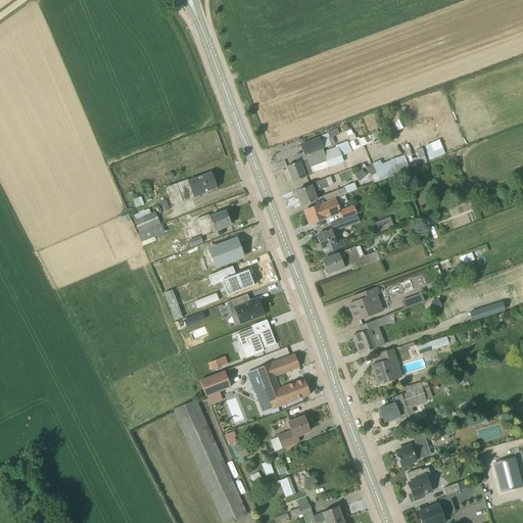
[(412,117),(409,127),(427,133),(430,124),(412,117)]
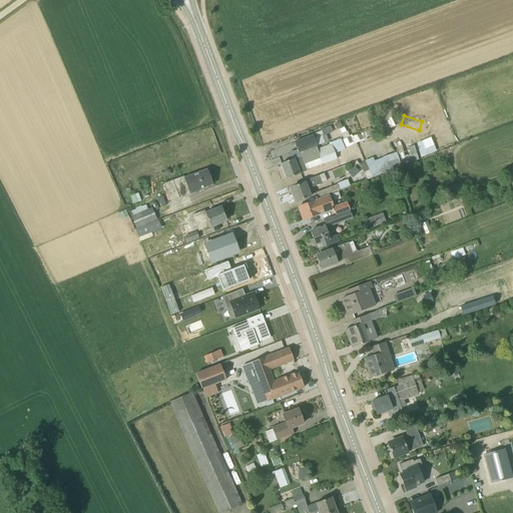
[(301,156),(302,156),(304,163),(320,157),(323,165),(337,160),(334,152),(332,144),(318,149),(317,146),(318,146),(314,135),(295,142),(299,153),(299,152),(301,156)]
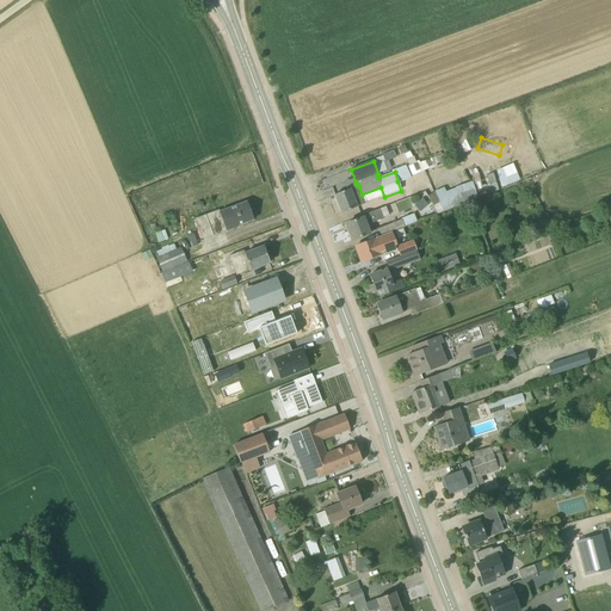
[(495,170),(501,186),(520,179),(513,162),(495,170)]
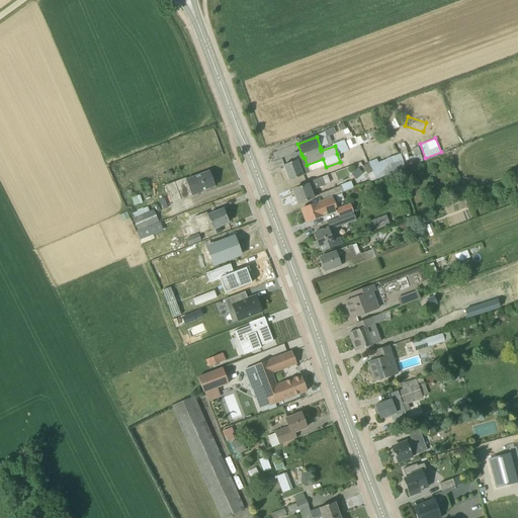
[(349,150),(356,147),(354,139),(353,139),(347,141),(346,142),(349,150)]
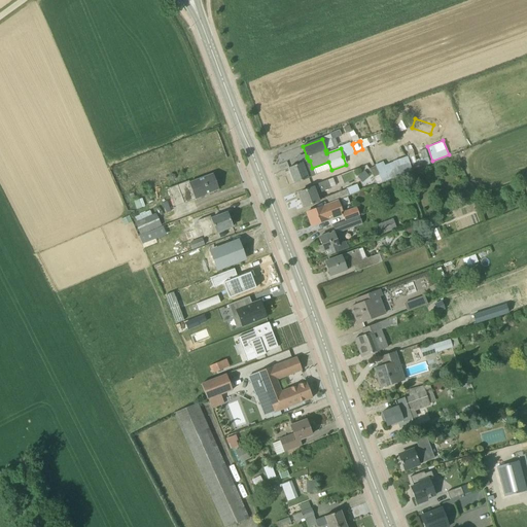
[(315,176),(312,168),(310,161),(309,161),(302,164),(302,163),(289,168),(295,184),(315,176)]
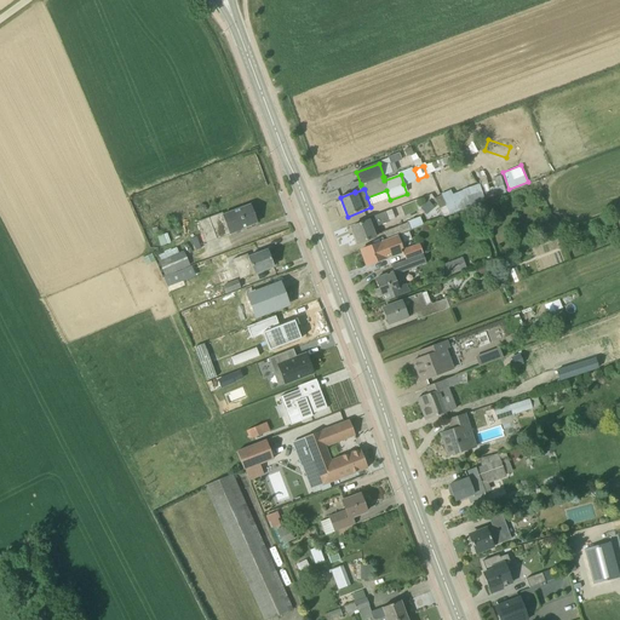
[(429,201),(424,206),(429,212),(434,207),(429,201)]
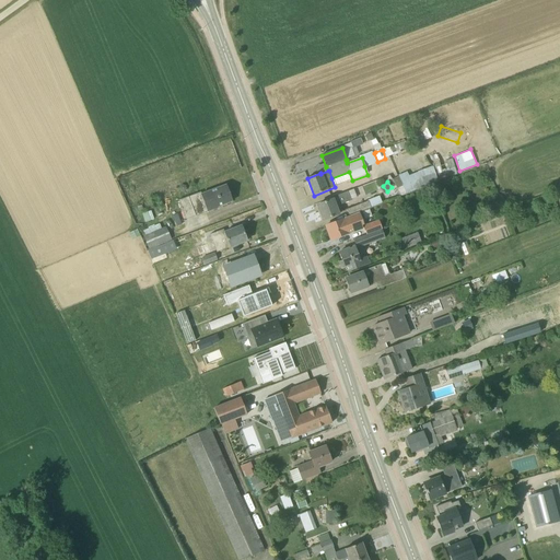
[(205,211),(206,212),(217,209),(217,208),(232,201),(226,185),(201,194),(201,193),(178,200),(185,219),(205,211)]
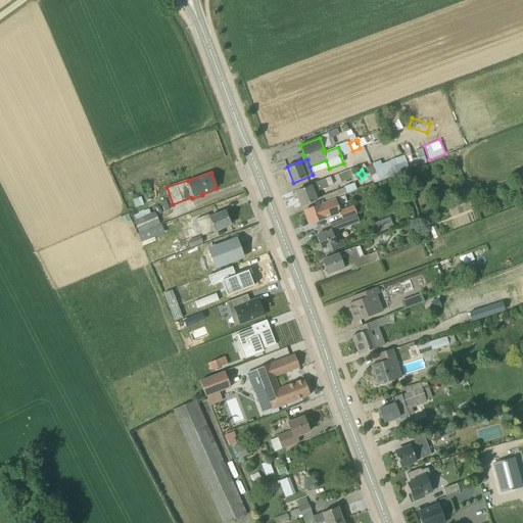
[(302,206),(317,200),(314,193),(328,188),(325,179),(316,183),(316,185),(311,187),(311,186),(296,192),(302,206)]
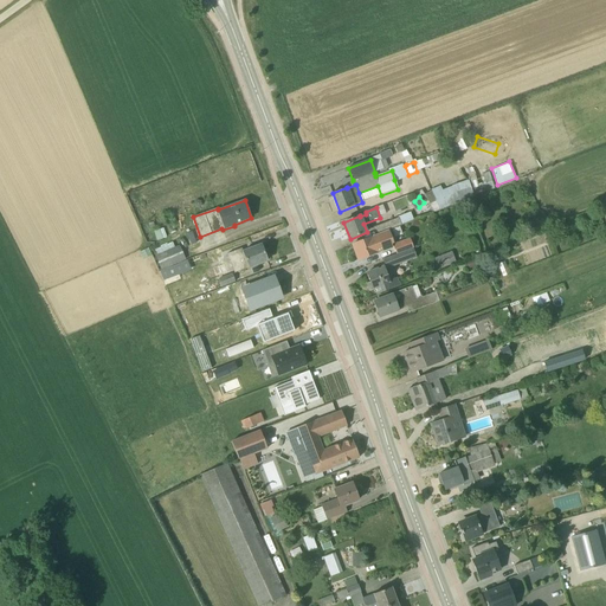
[(378,234),(387,231),(400,225),(398,218),(375,227),(378,234)]
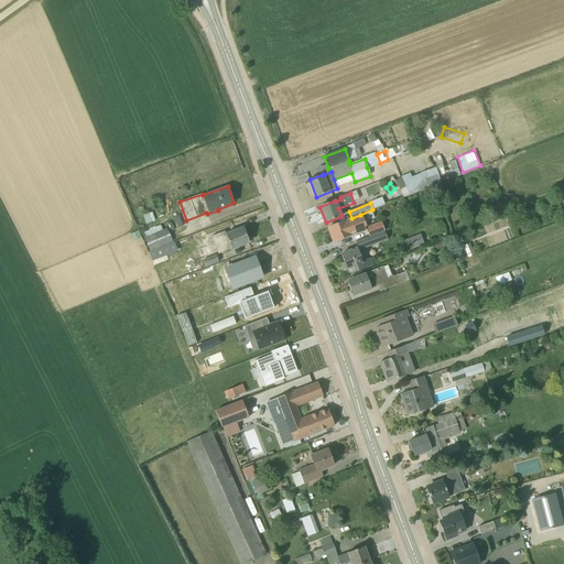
[(143,215),(147,225),(155,221),(152,213),(143,215)]
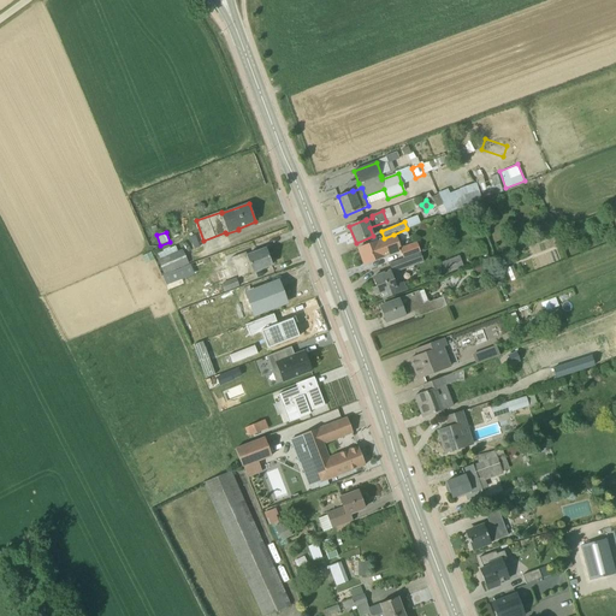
[(397,243),(394,235),(384,238),(385,240),(359,249),(365,265),(397,252),(395,243),(397,243)]
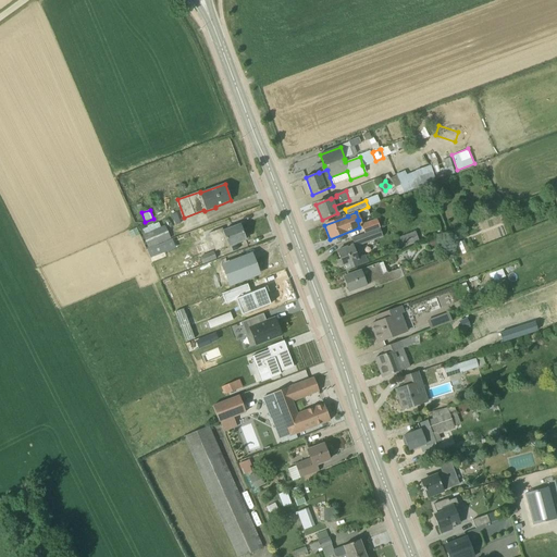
[(366,234),(380,229),(376,220),(362,225),(366,234)]
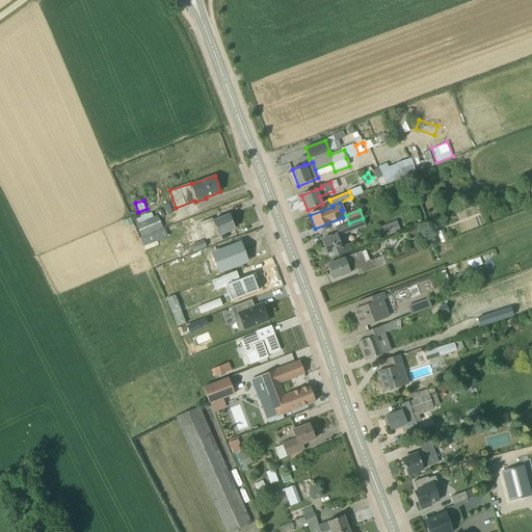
[(141,237),(153,233),(164,229),(159,215),(136,223),(141,237)]
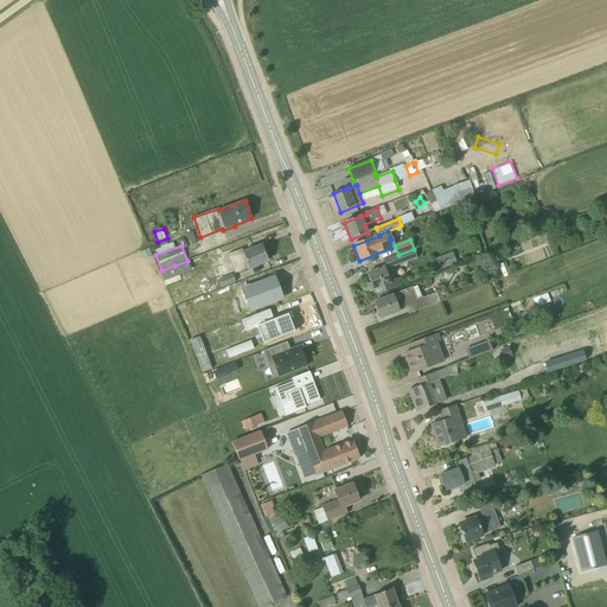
[(242,249),(228,254),(235,273),(250,268),(251,269),(256,267),(256,266),(267,261),(261,246),(243,253),(242,249)]
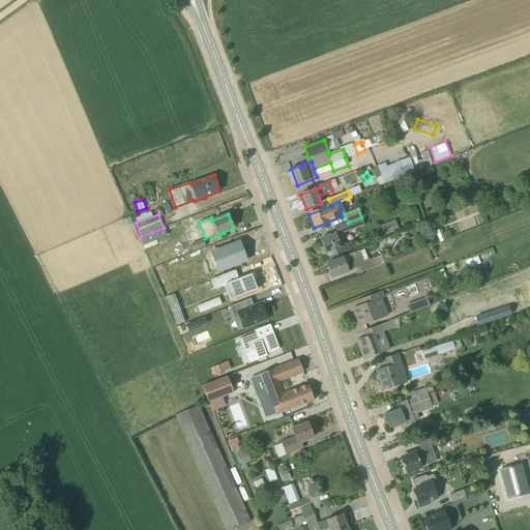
[(394,221),(387,224),(391,233),(399,230),(394,221)]
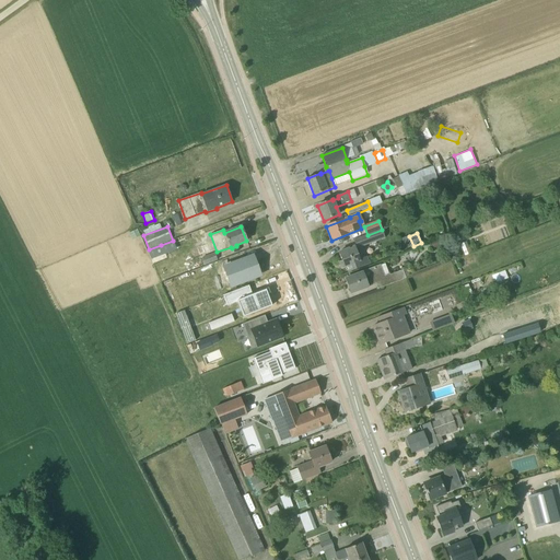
[(357,247),(370,243),(366,235),(354,240),(357,247)]
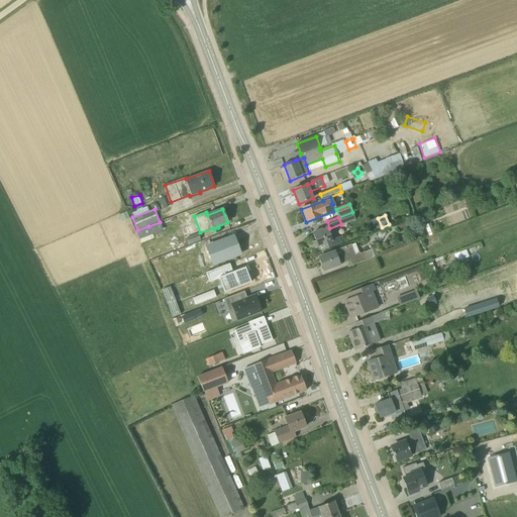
[(404,221),(396,225),(398,229),(406,226),(404,221)]
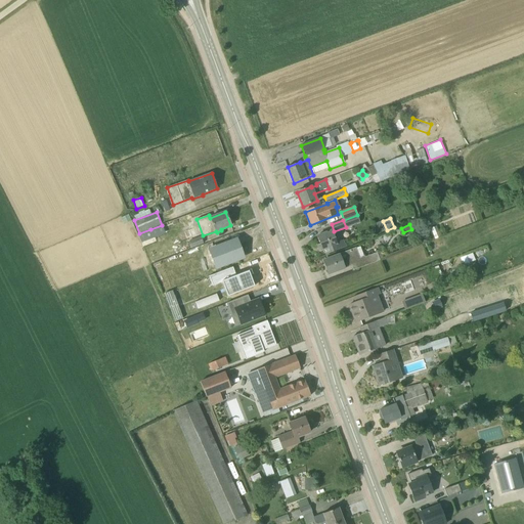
[(324,249),(326,255),(345,248),(343,241),(336,243),(332,231),(317,236),(320,244),(317,245),(319,251),(324,249)]
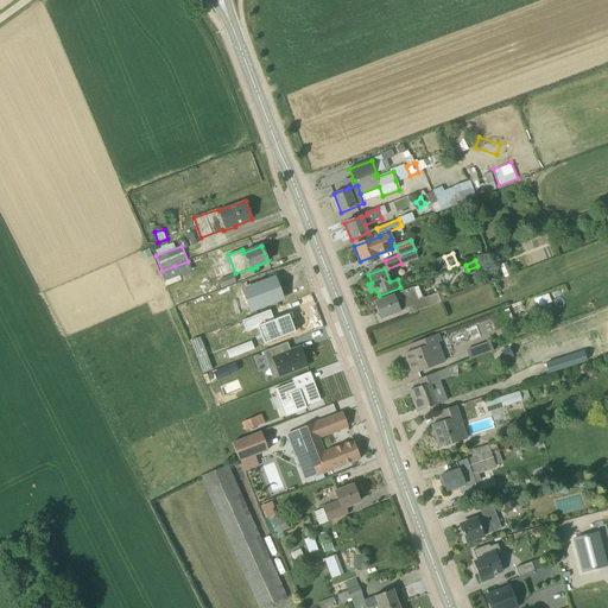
[(233,274),(219,280),(222,289),(236,284),(233,274)]
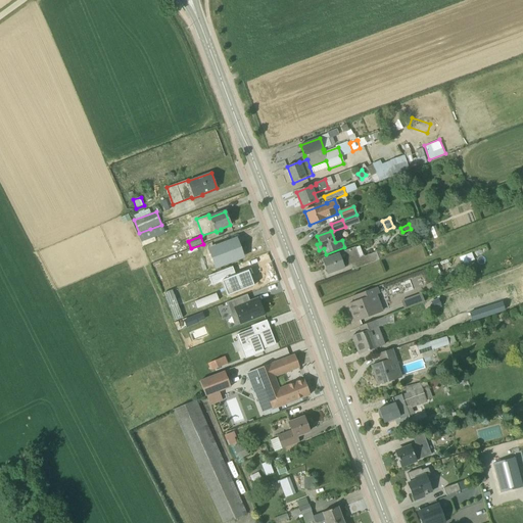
[(235,240),(208,250),(216,267),(241,256),(235,240)]
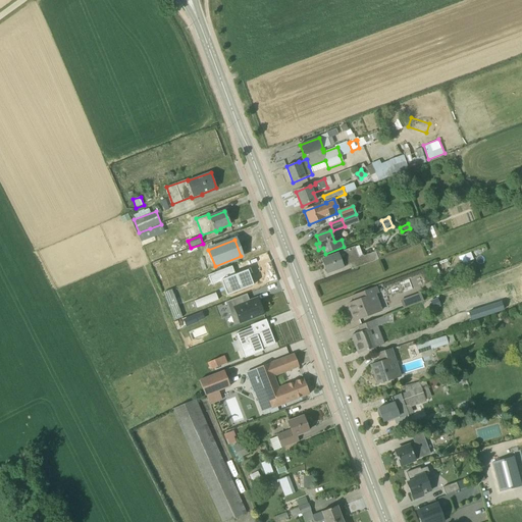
[(337,254),(322,260),(327,273),(353,264),(355,269),(378,260),(375,252),(363,257),(363,256),(358,258),(354,248),(337,254)]
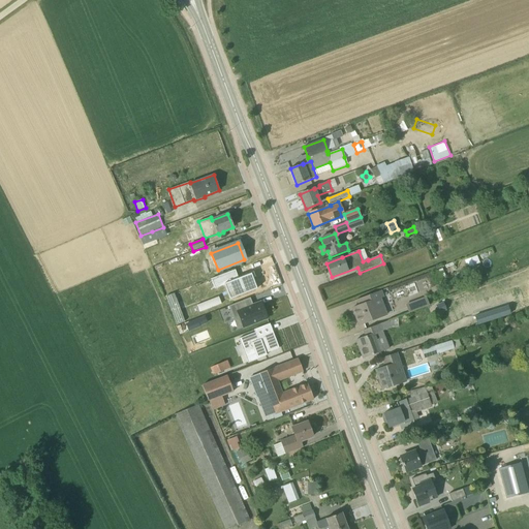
[(442,269),(435,272),(438,280),(445,277),(442,269)]
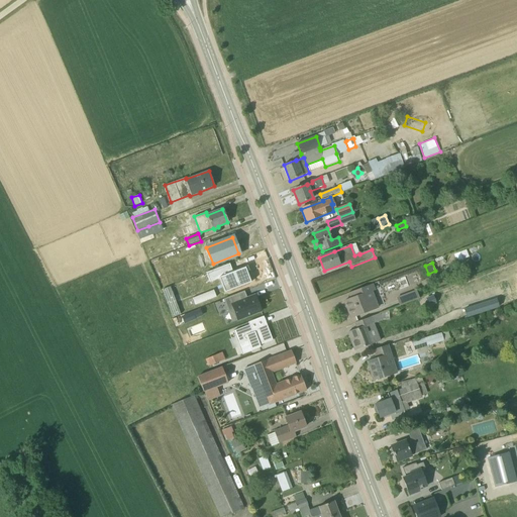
[(228,265),(205,274),(208,283),(218,279),(223,293),(250,283),(244,268),(231,273),(228,265)]
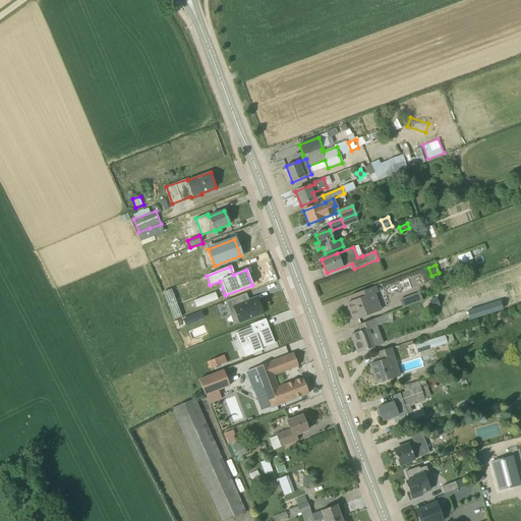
[(353,321),(375,312),(372,303),(374,302),(371,295),(378,292),(375,286),(357,293),(359,299),(347,303),(353,321)]
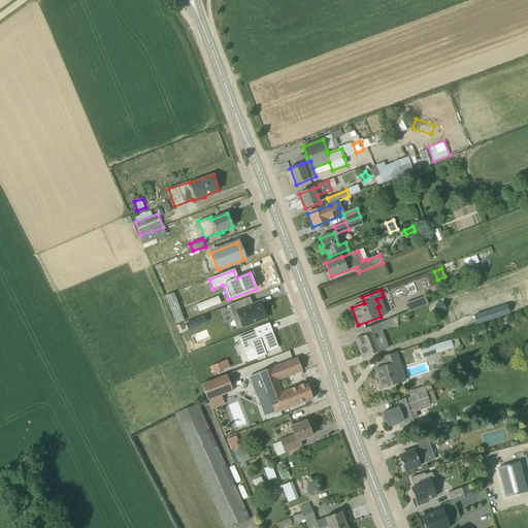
[(180,312),(173,293),(166,296),(173,315),(180,312)]
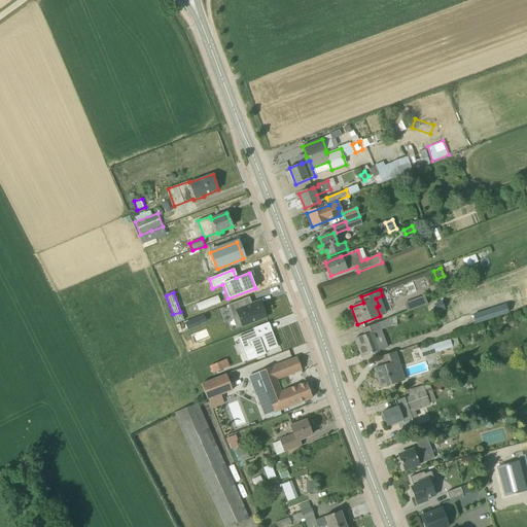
[(408,310),(427,303),(424,294),(405,302),(408,310)]
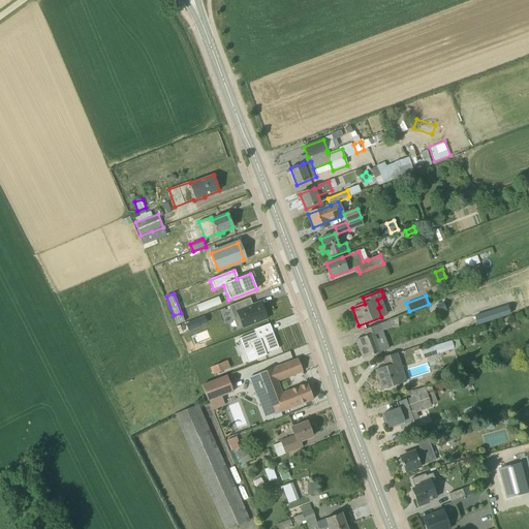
[(249,299),(229,307),(235,319),(240,317),(243,328),(268,318),(260,302),(252,306),(249,299)]
